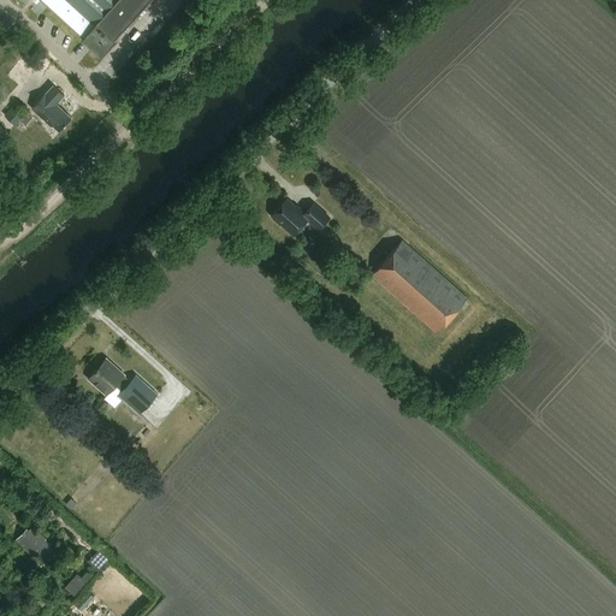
[(41,0),(83,37),(81,40),(101,58),(116,41),(114,41),(150,0),(41,0)]
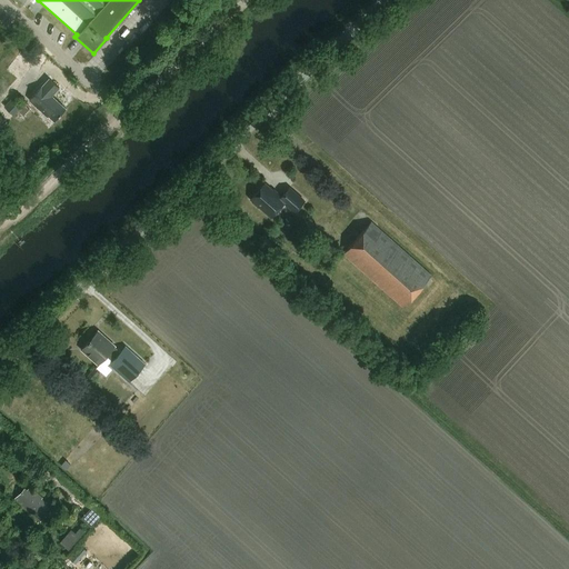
[(49,79),(29,100),(47,117),(49,115),(56,120),(66,109),(52,96),(59,88),(49,79)]
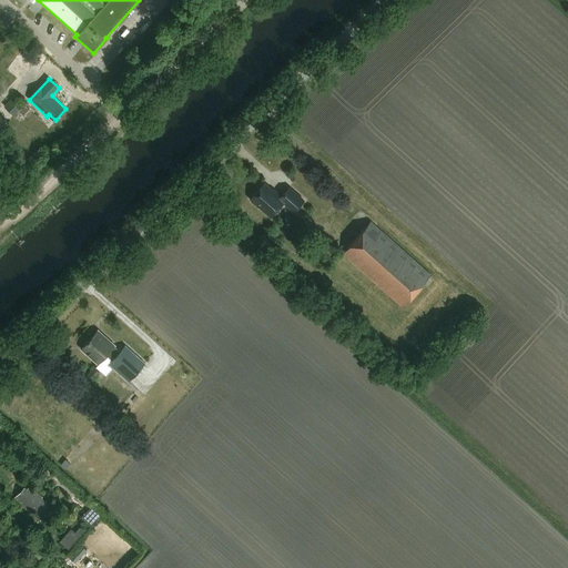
[(14,95),(4,107),(14,115),(19,111),(23,115),(30,109),(14,95)]
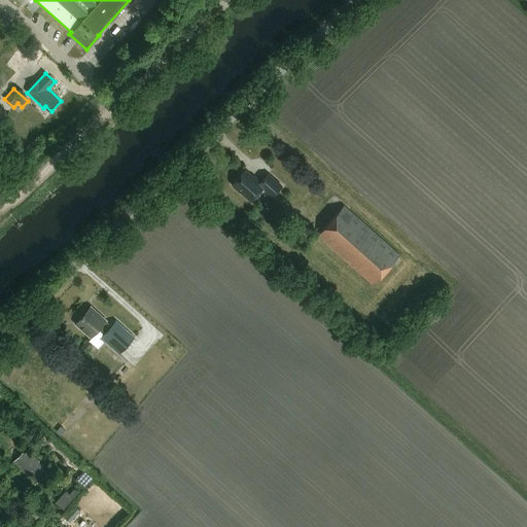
[(256,179),(244,170),(233,185),(252,201),(262,187),(273,196),(282,185),(268,173),(260,181),(257,178),(256,179)]
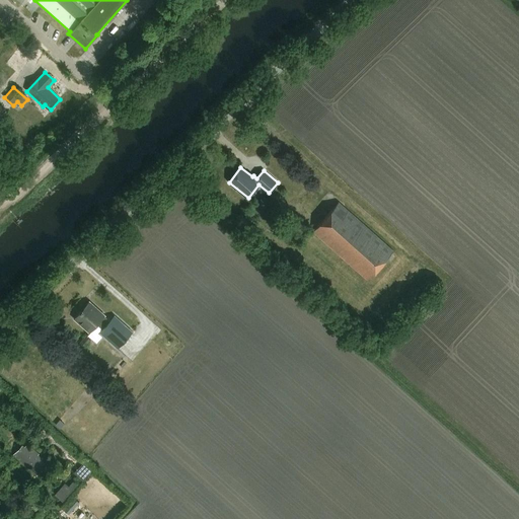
[(368,280),(393,250),(339,202),(313,231),(368,280)]
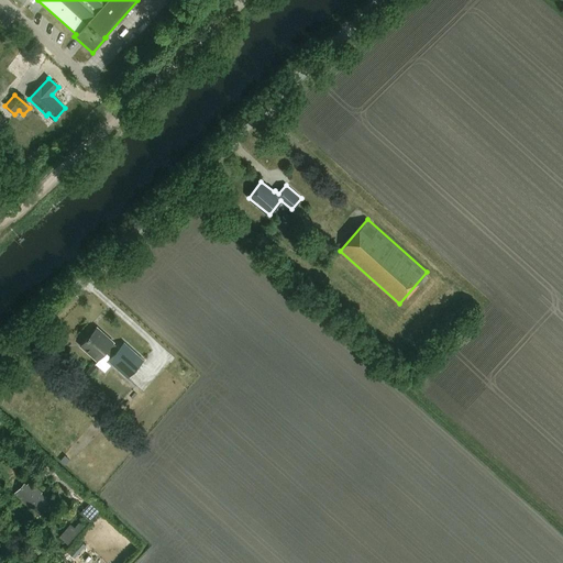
[(128,378),(144,360),(123,342),(119,348),(113,343),(114,342),(97,327),(80,345),(98,361),(106,352),(111,356),(108,361),(128,378)]
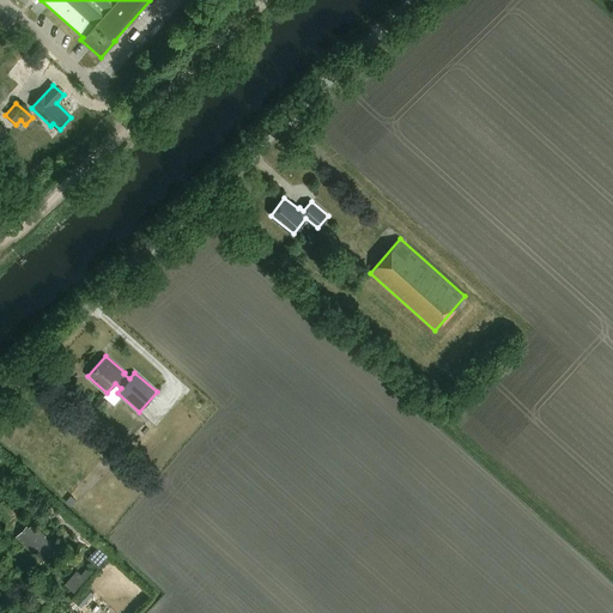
[(43,562),(58,546),(32,525),(29,528),(26,526),(16,536),(43,562)]
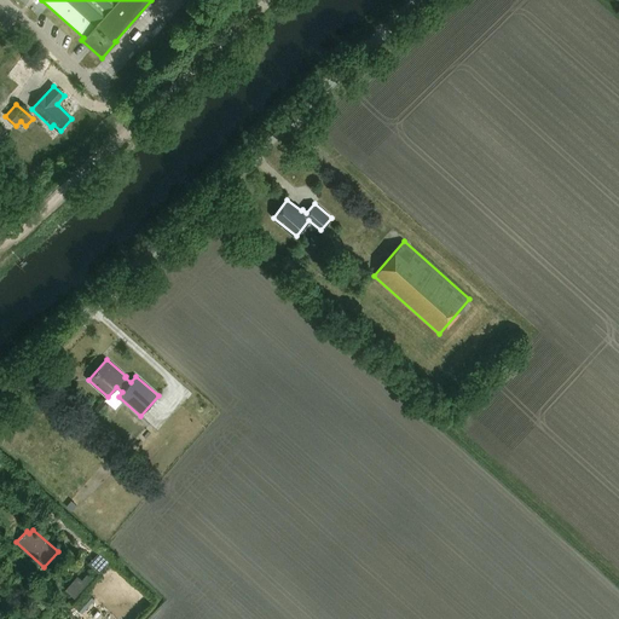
[(99,573),(111,561),(100,551),(88,563),(99,573)]
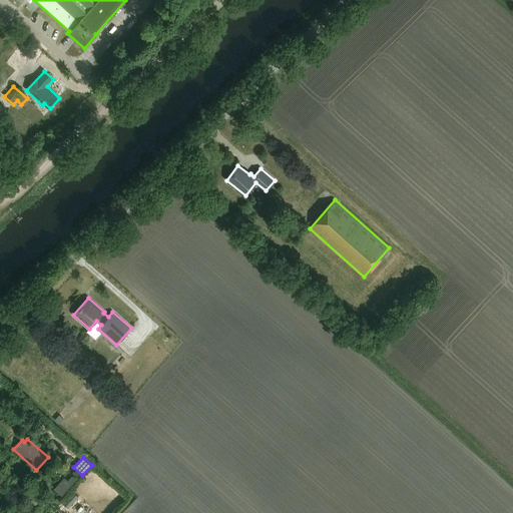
[(62,495),(77,478),(73,475),(68,480),(64,477),(54,488),(62,495)]
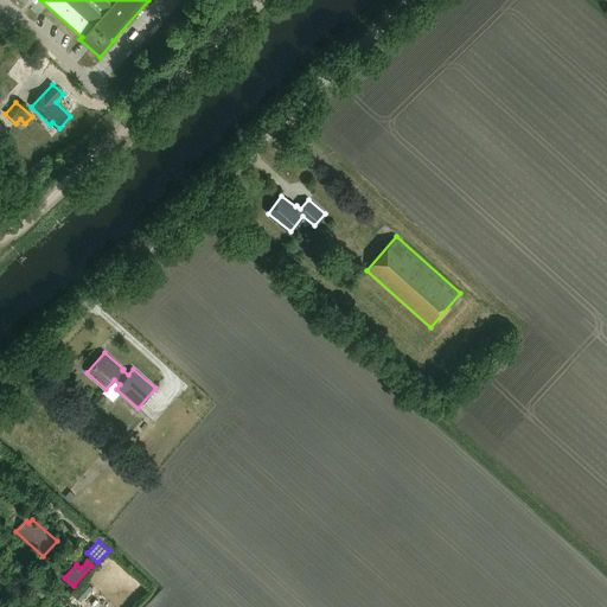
[(44,594),(36,602),(40,606),(44,606),(51,600),(44,594)]
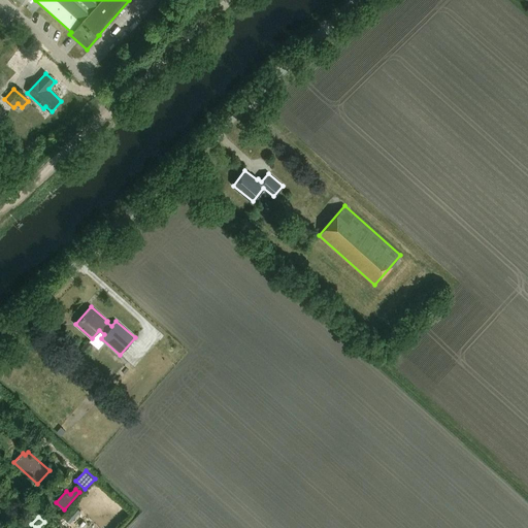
All buildings are outlined.
